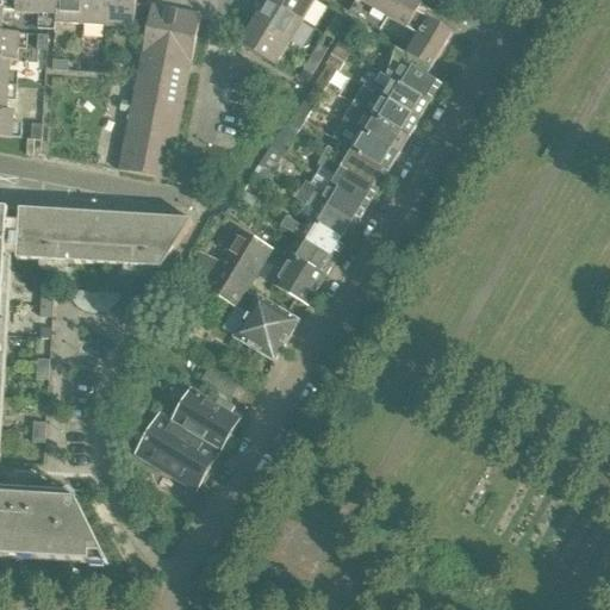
[(0,0),(0,33),(19,36),(19,35),(2,33),(4,13),(23,14),(24,0),(0,0)]
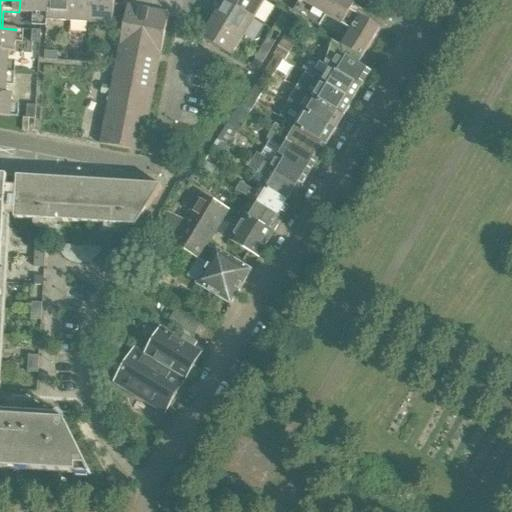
[(20,0),(19,12),(33,13),(32,25),(46,26),(47,20),(69,21),(70,0),(20,0)]
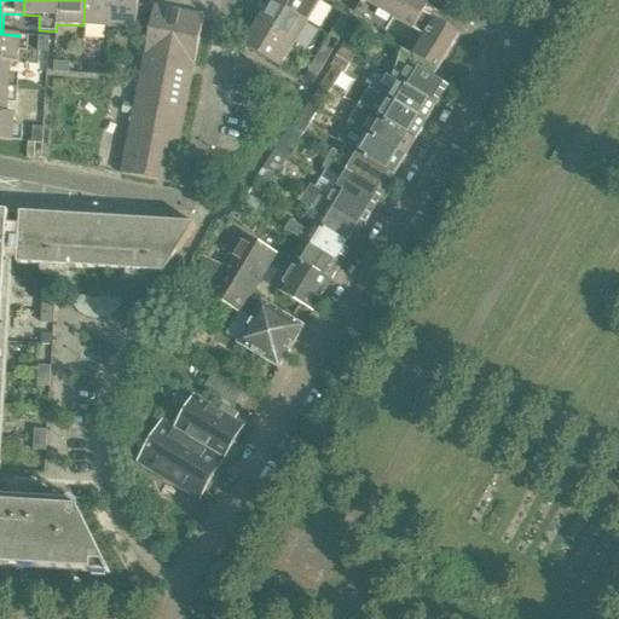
[(111,0),(85,0),(84,25),(110,28),(111,0)]
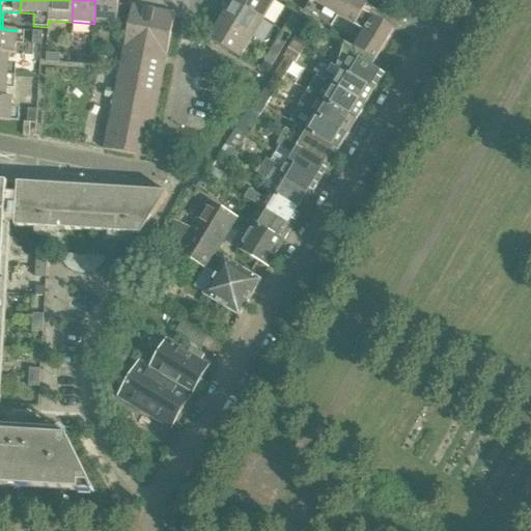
[(118,0),(95,0),(94,24),(117,25),(118,0)]
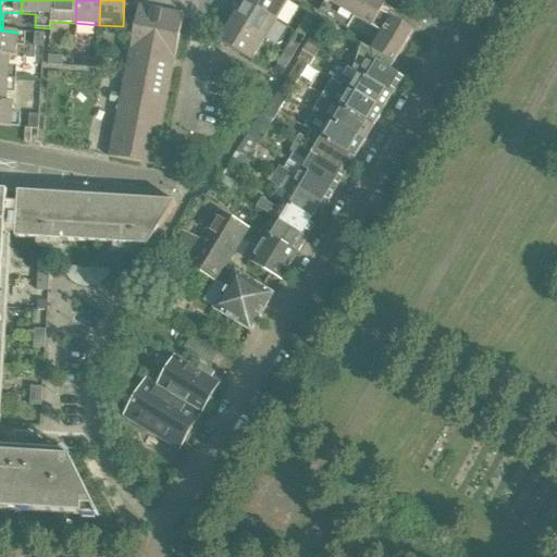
[(288,0),(244,0),(244,1),(276,21),(288,0)]
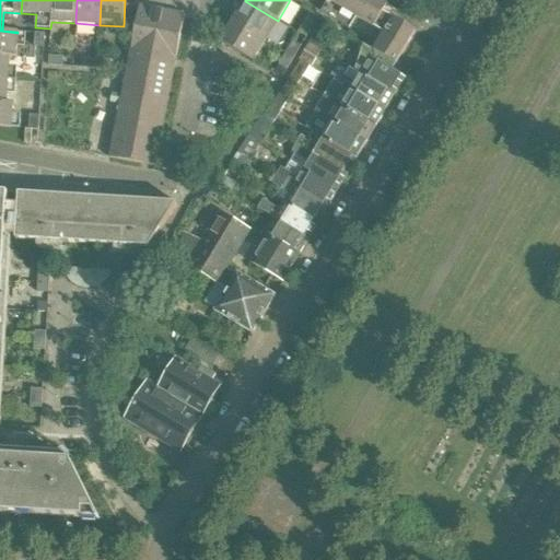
[(357,18),(372,27),(382,11),(384,12),(387,7),(375,0),(326,0),(328,1),(322,12),(330,16),(349,28),(357,18)]
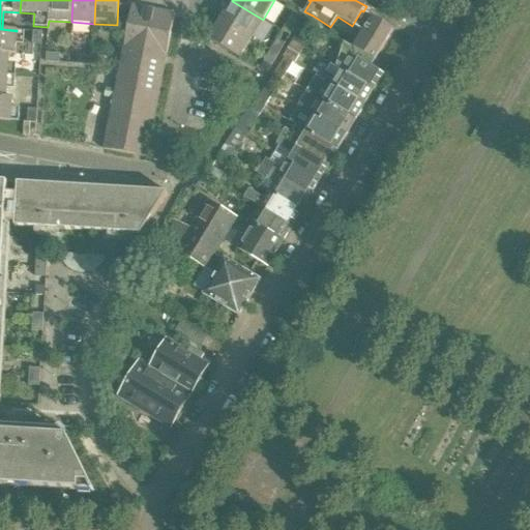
[(252,39),(263,20),(232,1),(221,20),(252,39)]
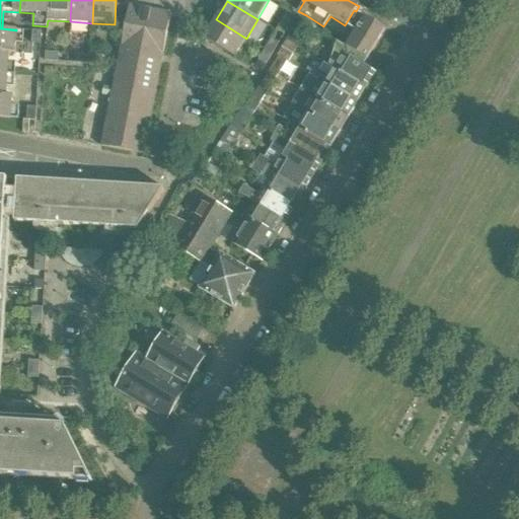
[(130,6),(114,88),(104,87),(103,95),(112,96),(102,146),(144,154),(171,14),(151,10),(149,11),(148,14),(141,13),(142,8),(130,6)]
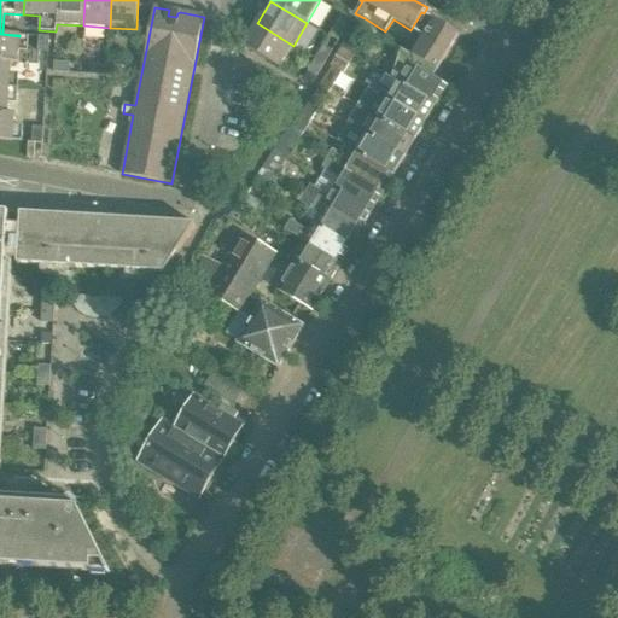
[(421,12),(410,30),(424,38),(413,57),(437,71),(459,34),(424,13),(421,12)]
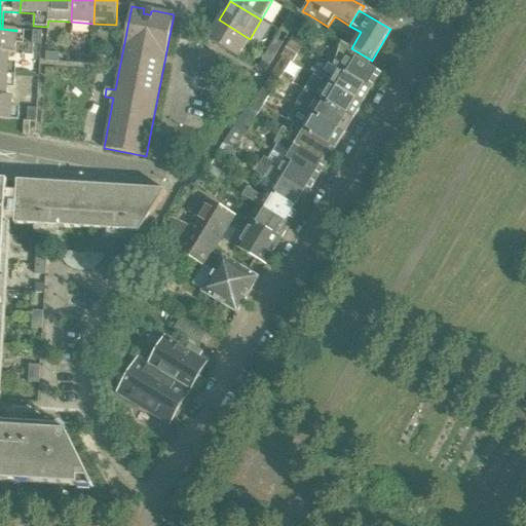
[(237,58),(250,39),(219,20),(207,39),(237,58)]
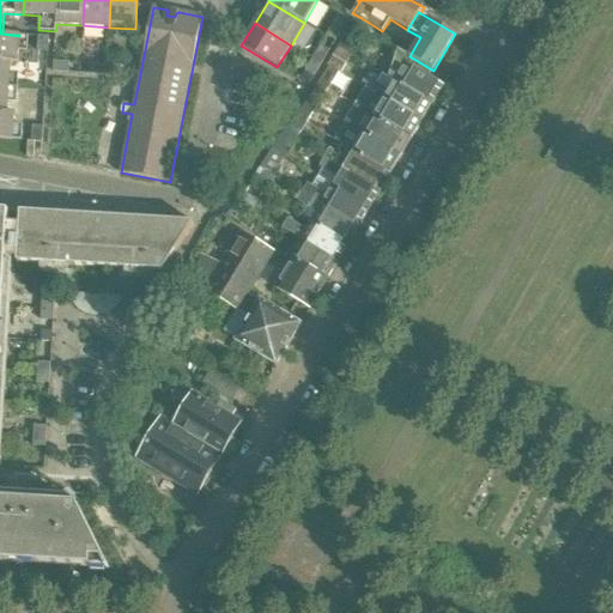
[(326,36),(335,41),(343,28),(334,23),(326,36)]
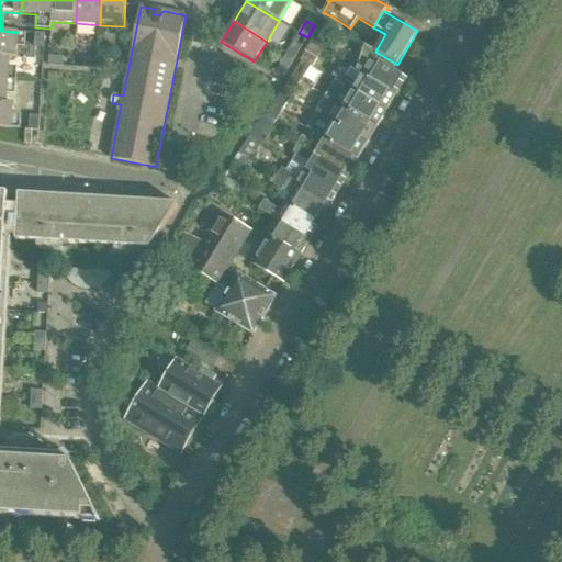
[(321,26),(310,44),(318,49),(329,32),(321,26)]
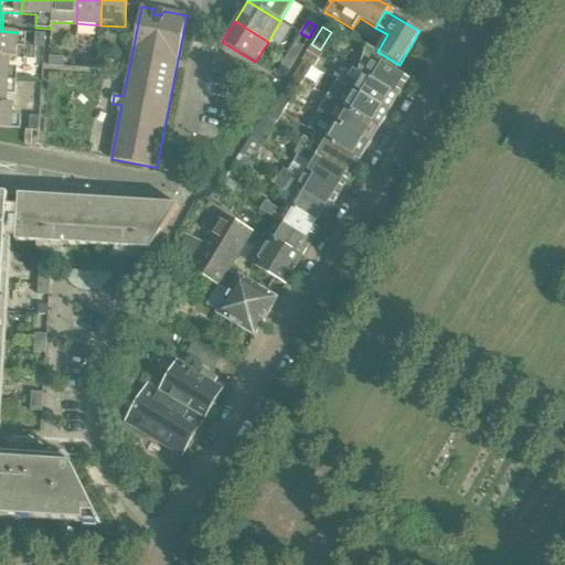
[(0,31),(0,54),(17,56),(18,33),(0,31)]
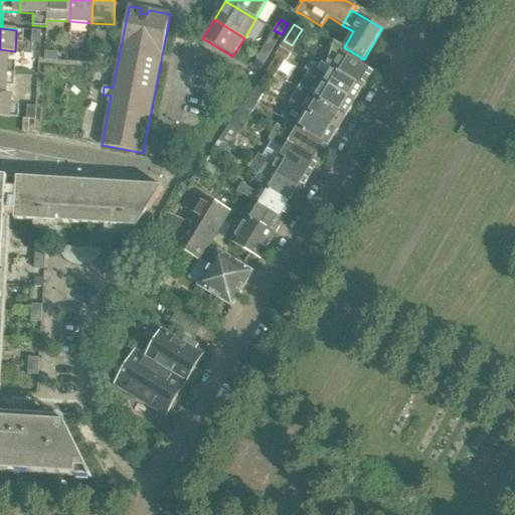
[(31,43),(40,43),(41,31),(32,30),(31,43)]
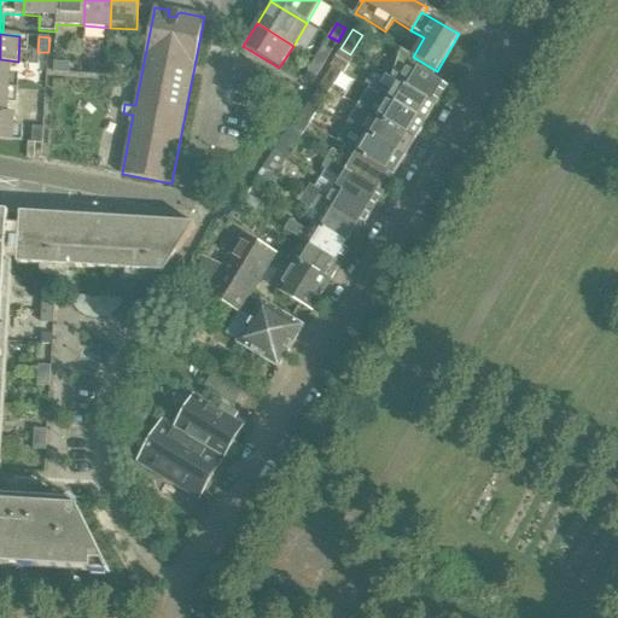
[(315,58),(325,64),(332,51),(324,45),(315,58)]
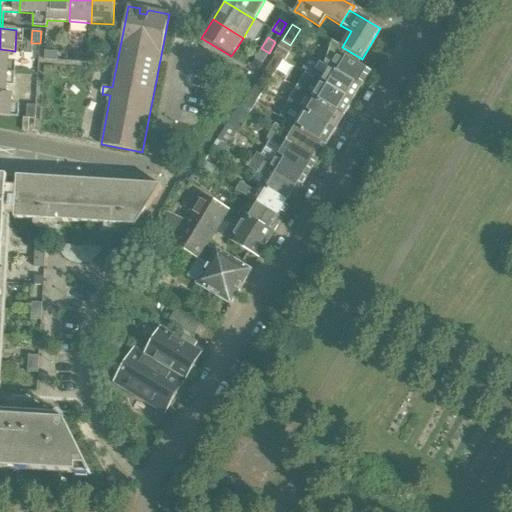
[(274,55),(275,55),(282,59),(285,61),(294,47),(290,45),(282,40),(274,55)]
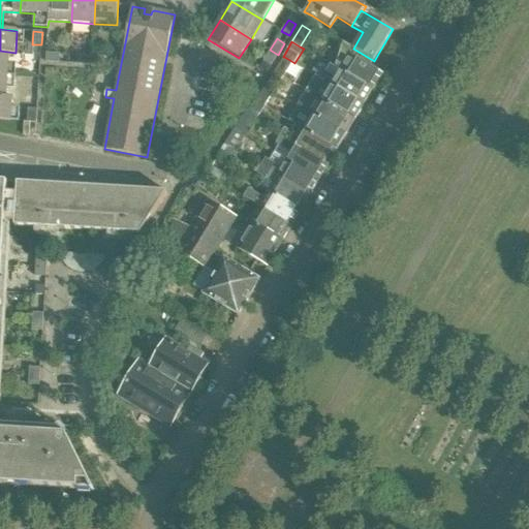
[(343,42),(335,67),(341,71),(373,90),(382,73),(370,66),(374,61),(353,49),(343,42)]
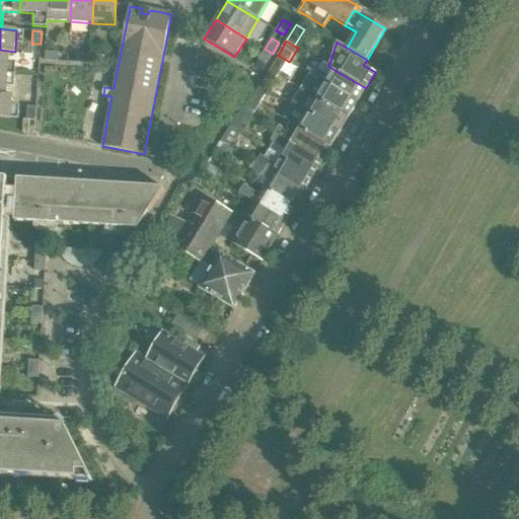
[(273,54),(265,49),(258,60),(253,68),(261,73),(273,54)]
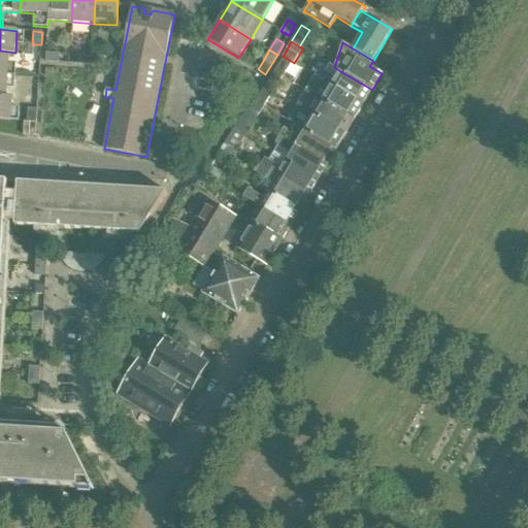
[(0,74),(8,75),(9,54),(15,54),(15,53),(0,51),(0,74)]
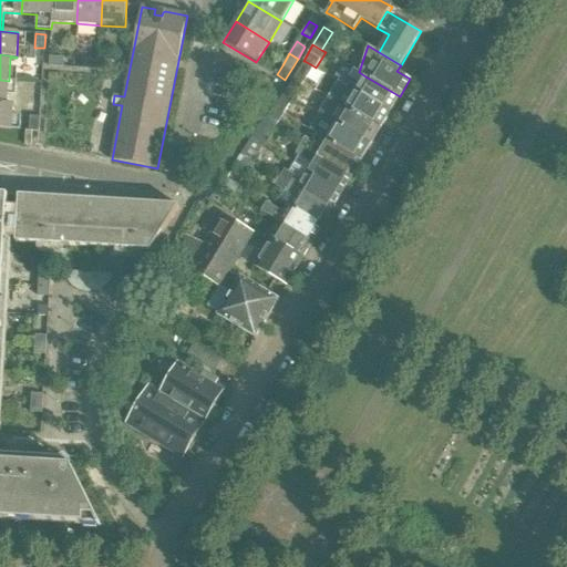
[(50,57),(49,66),(63,68),(64,58),(50,57)]
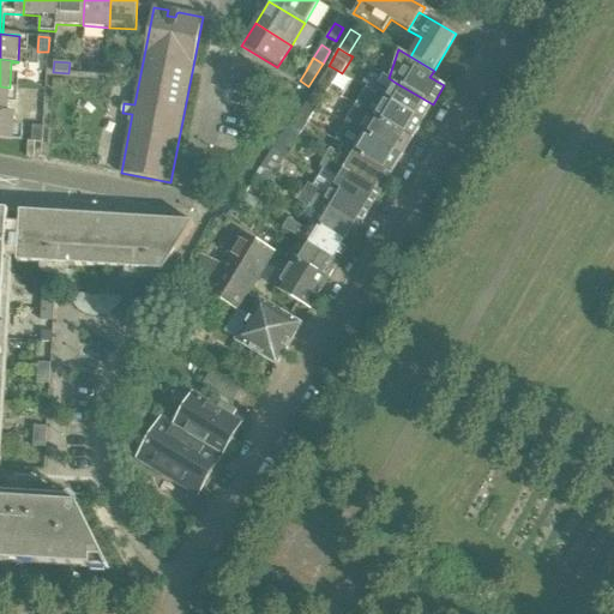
[(90,74),(106,76),(107,65),(91,64),(90,74)]
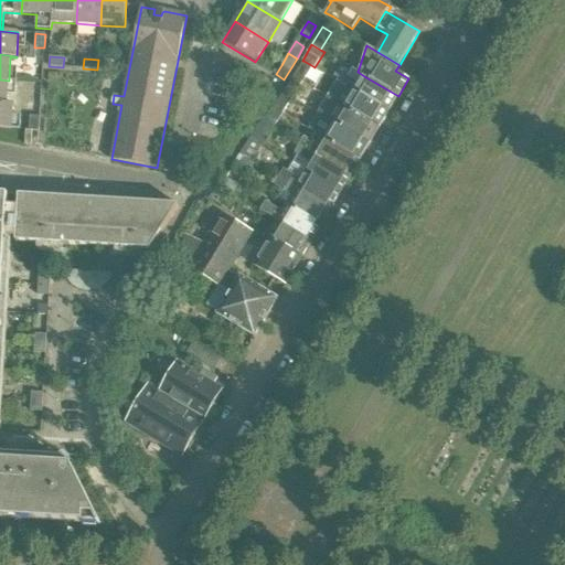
[(98,60),(97,70),(112,71),(113,61),(98,60)]
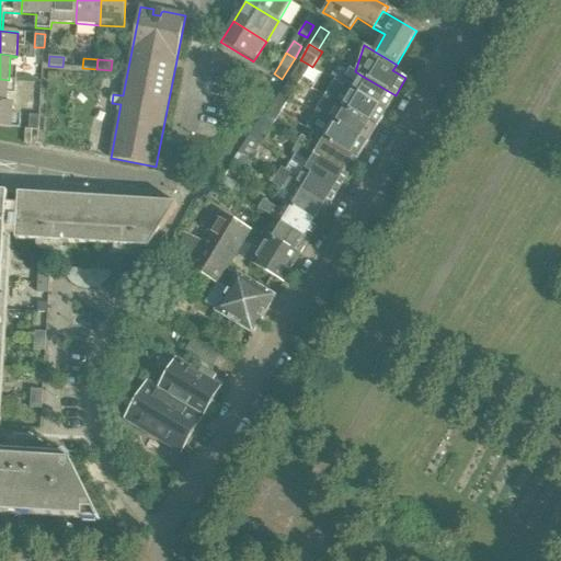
[(301,60),(292,77),(299,81),(309,65),(301,60)]
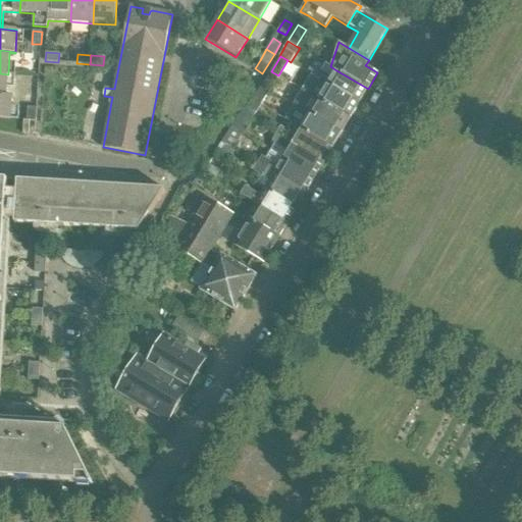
[(316,68),(312,75),(360,103),(368,89),(336,70),(330,66),(325,63),(321,70),(316,68)]
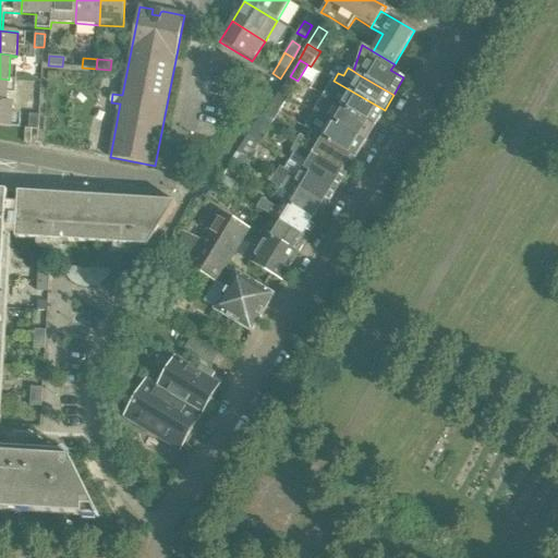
[(290,76),(280,92),(288,96),(298,81),(290,76)]
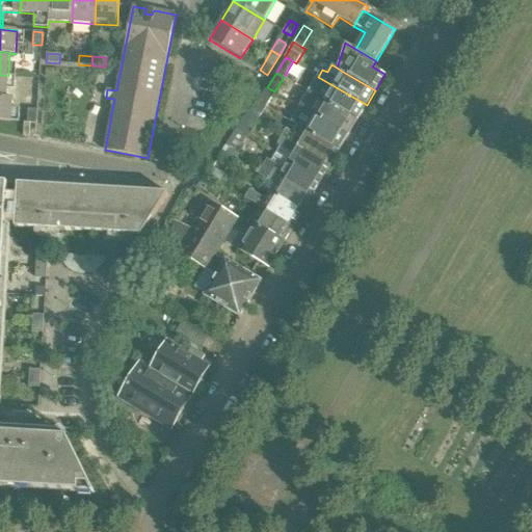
[(0,98),(12,99),(12,98),(6,98),(8,76),(0,75),(0,98)]
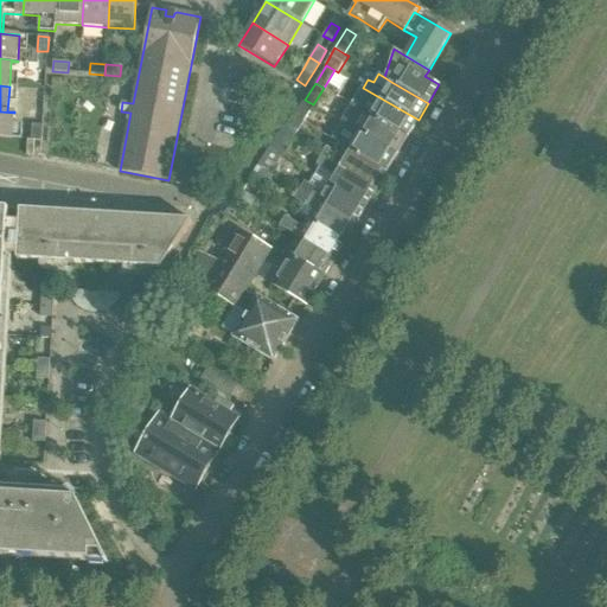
[(358,96),(352,104),(371,116),(408,138),(419,120),(363,88),(358,96)]
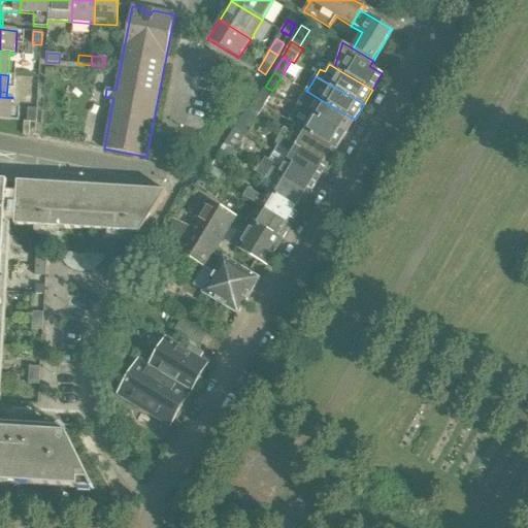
[(264,87),(256,101),(263,105),(272,91),(265,87),(265,88),(264,87)]
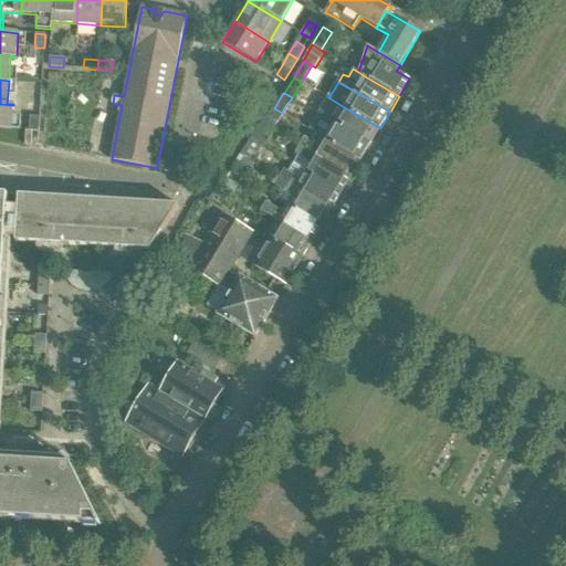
[(328,97),(320,114),(370,145),(380,128),(346,108),(328,97)]
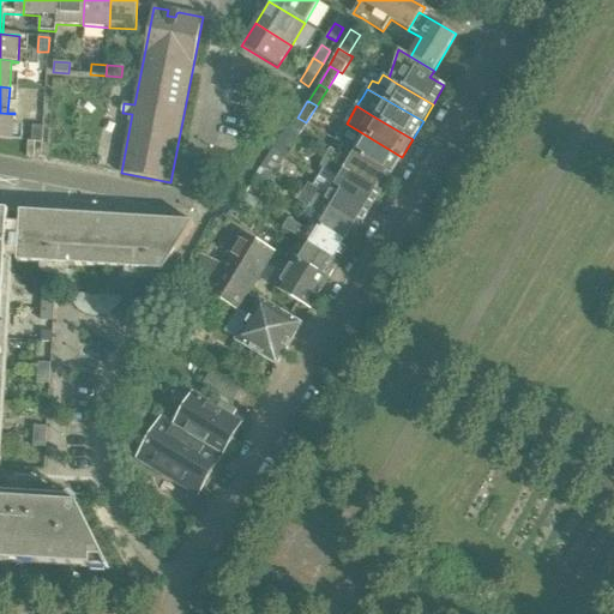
[(14,114),(0,113),(0,139),(13,140),(14,114)]
